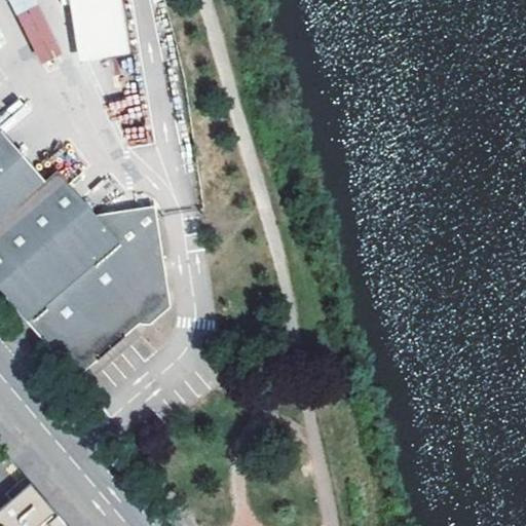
[(7,0),(41,64),(63,52),(35,0),(7,0)]
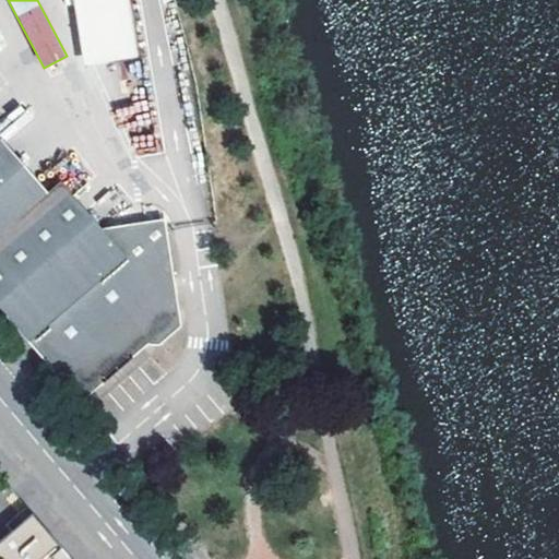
[(75,0),(84,68),(142,58),(133,0),(75,0)]
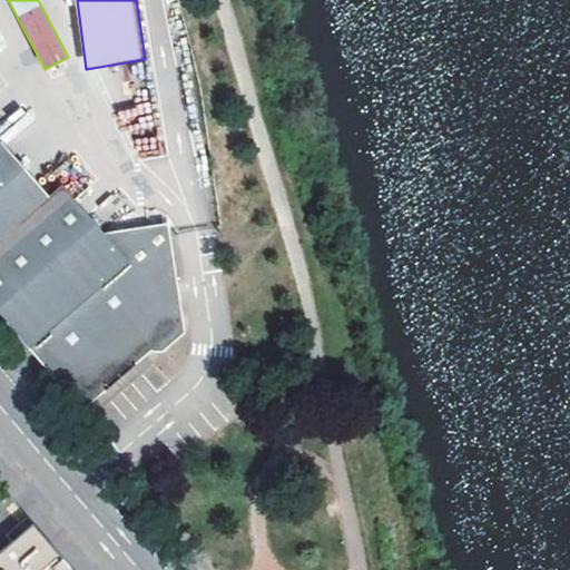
[(0,141),(0,241),(49,195),(0,141)]
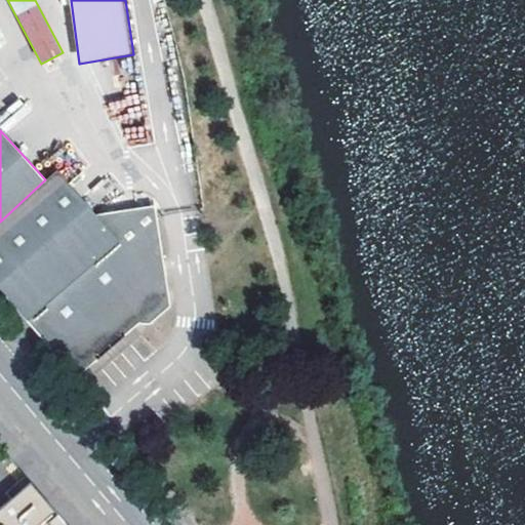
[(164,254),(157,215),(106,224),(96,213),(56,170),(45,179),(0,221),(0,285),(78,376),(171,293),(164,254)]
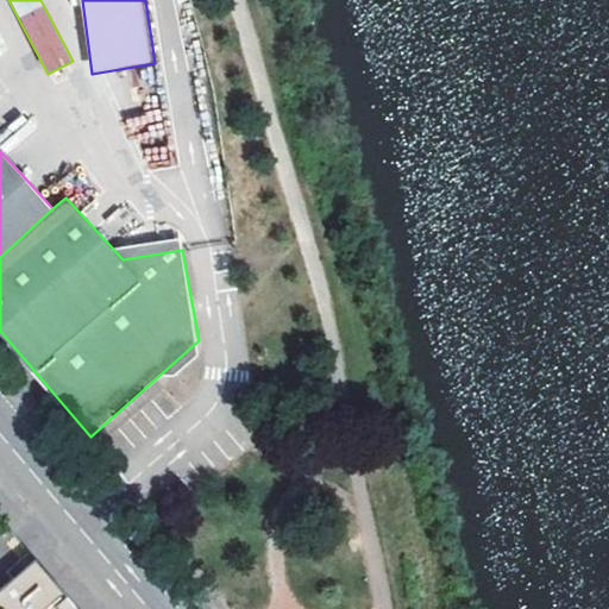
[(180,237),(112,248),(123,259),(182,250),(180,237)]
